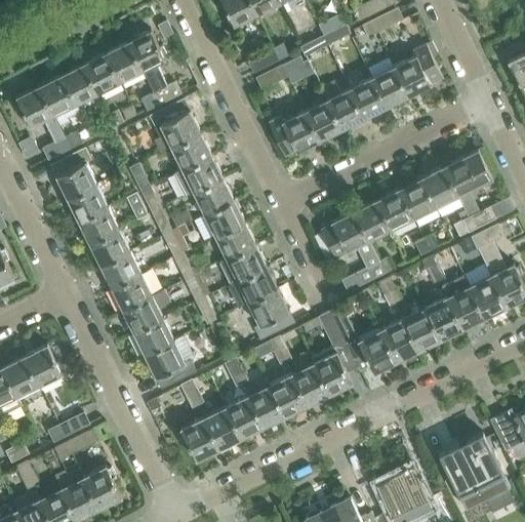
[(233,24),(235,27),(257,15),(249,0),(220,0),(229,14),(225,15),(230,25),(233,24)]
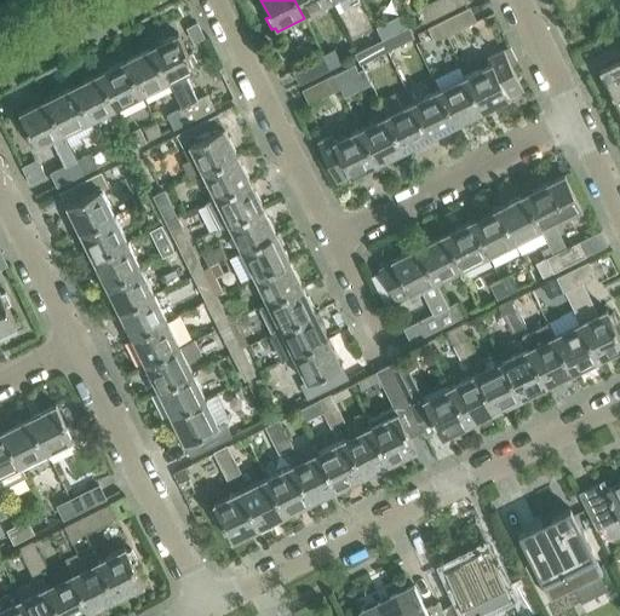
[(331,5),(328,0),(294,0),(304,18),(331,5)]
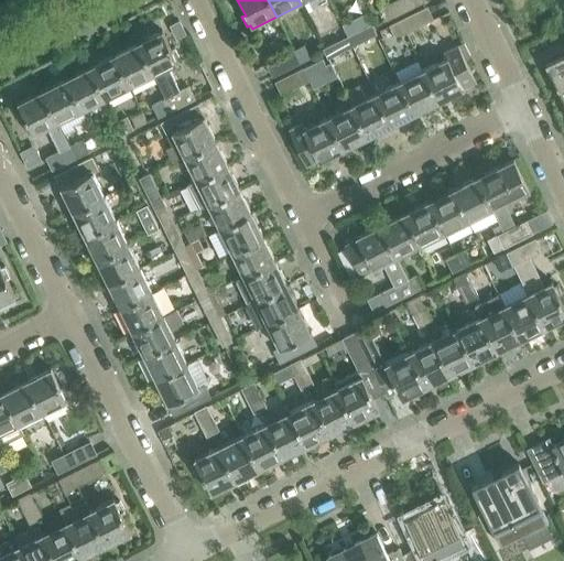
[(397,18),(425,3),(422,0),(398,0),(390,4),(397,18)]
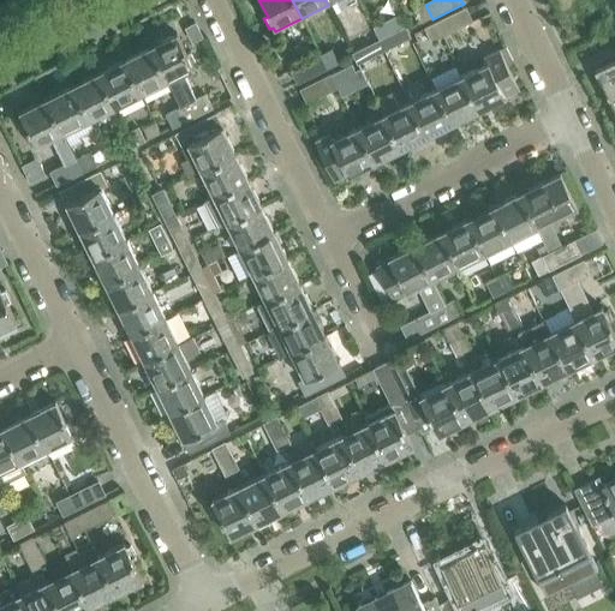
[(433,19),(425,5),(413,11),(422,25),(433,19)]
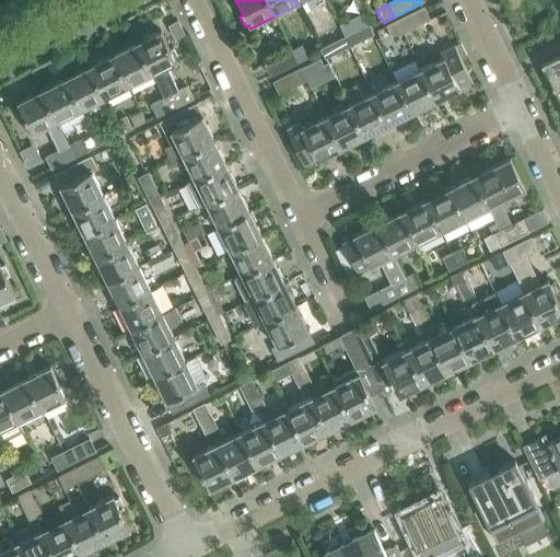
[(403,36),(431,22),(424,9),(396,23),(403,36)]
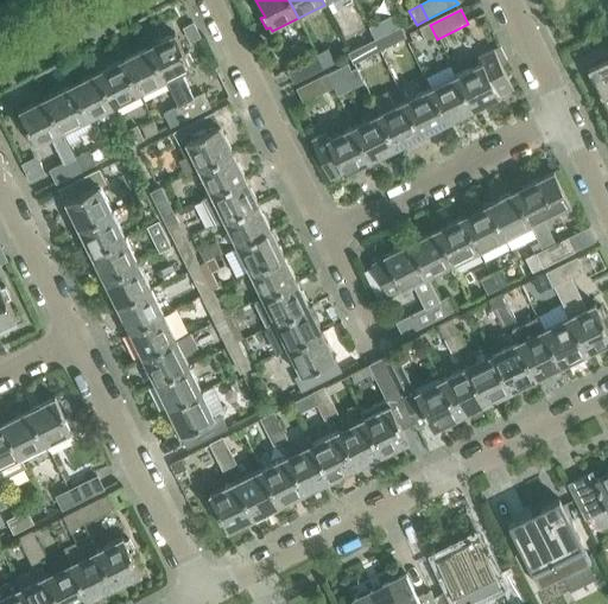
[(437,39),(430,25),(419,30),(428,44),(437,39)]
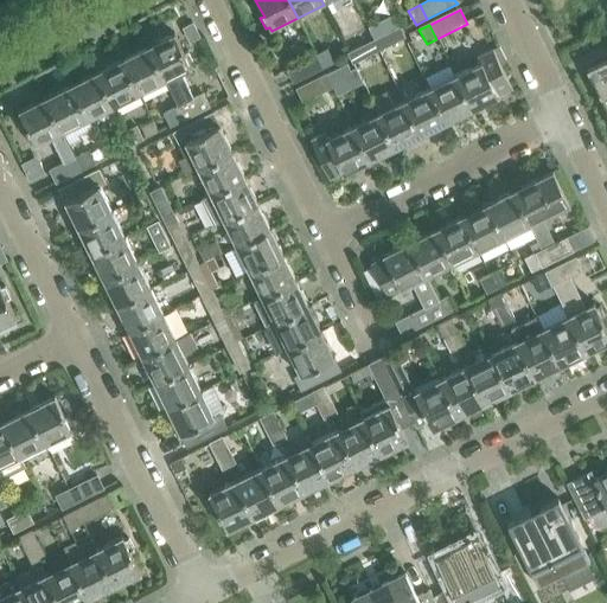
[(407,40),(404,37),(401,29),(387,36),(393,47),(407,40)]
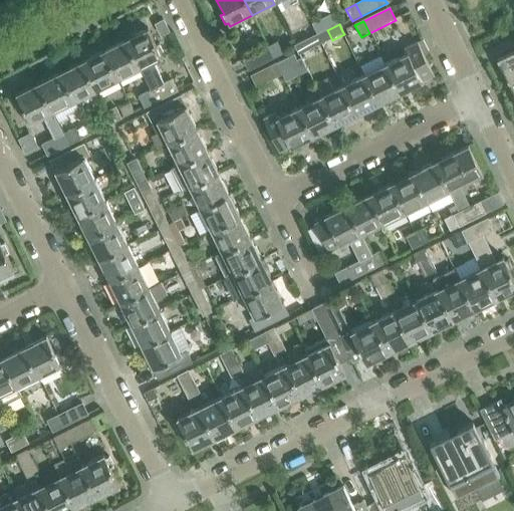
[(151,91),(157,102),(179,92),(173,80),(164,85),(154,64),(163,59),(160,55),(165,53),(161,44),(156,46),(148,30),(125,40),(141,70),(151,91)]
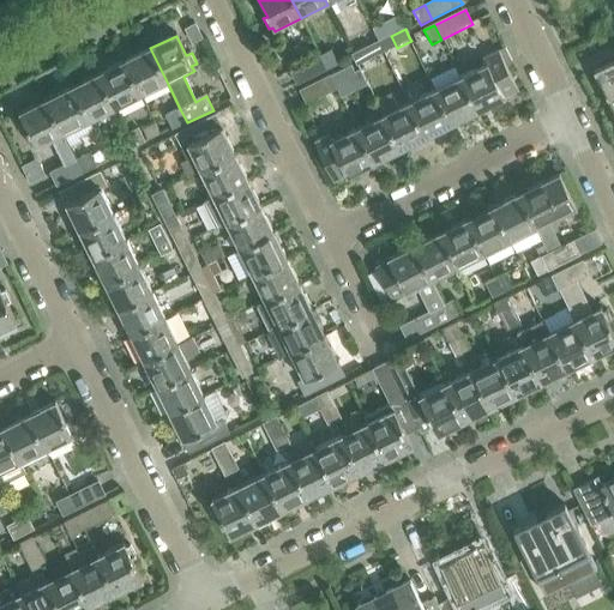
[(397,48),(391,36),(379,42),(384,54),(397,48)]
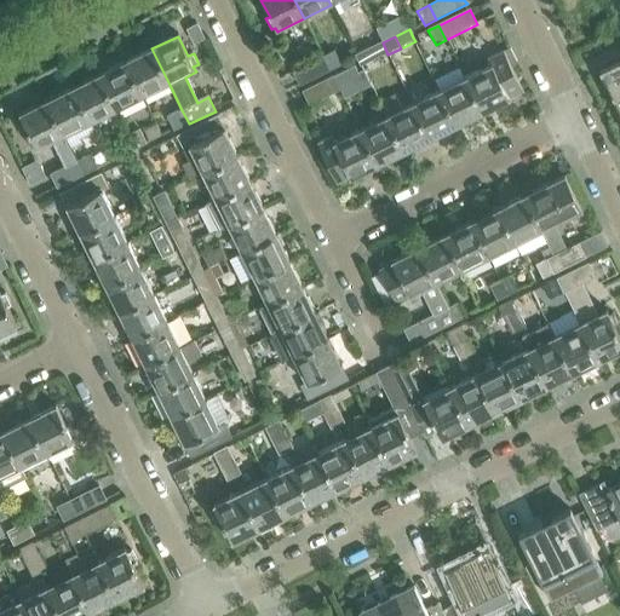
[(388,55),(383,42),(369,50),(375,61),(388,55)]
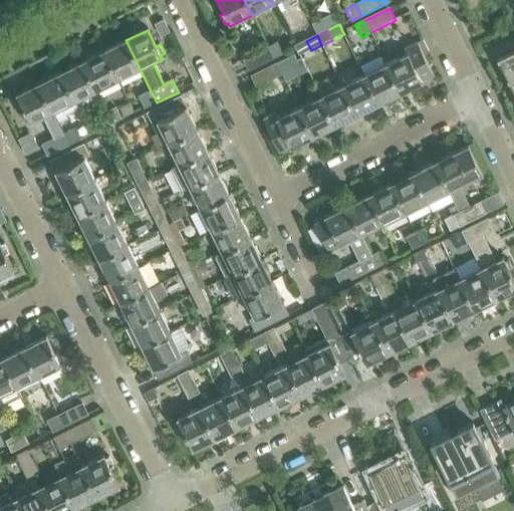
[(141,70),(125,40),(103,51),(118,81),(141,70)]
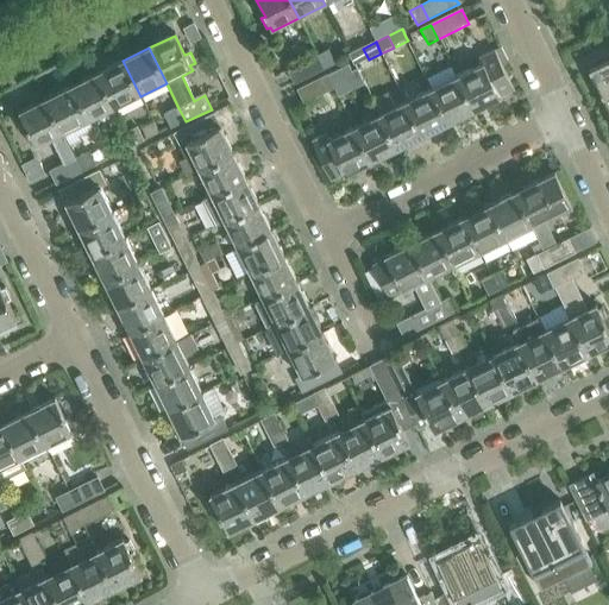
[(369,60),(363,49),(349,56),(355,68),(369,60)]
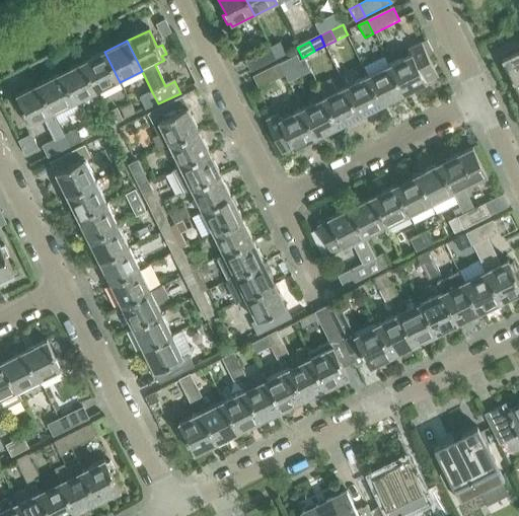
[(286,56),(280,43),(271,48),(277,60),(286,56)]
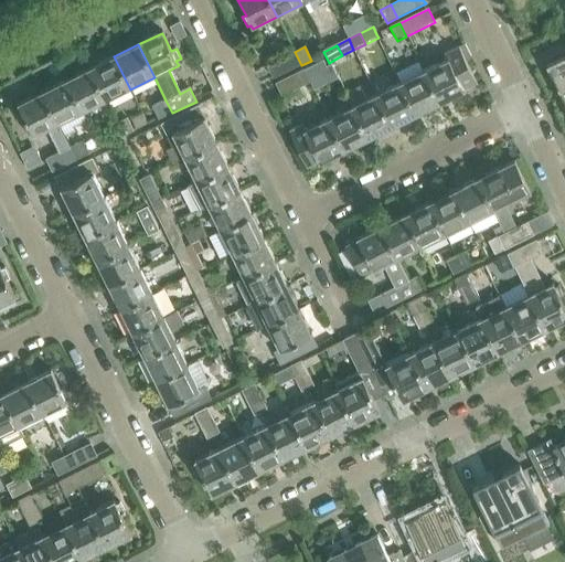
[(477,83),(459,46),(445,54),(448,59),(424,71),(440,104),(465,92),(464,89),(477,83)]
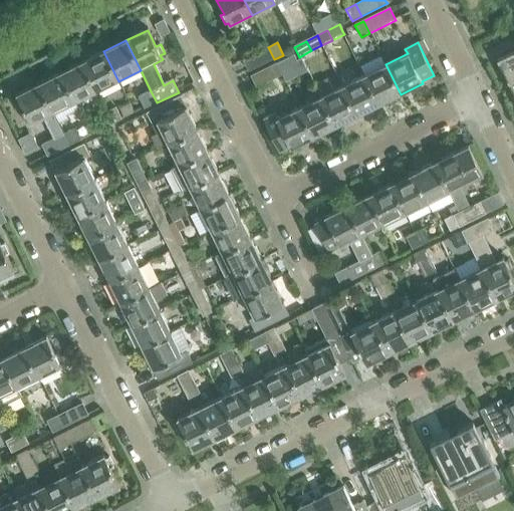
[(513,76),(513,43),(513,44),(513,45),(513,50),(497,59),(507,80),(513,76)]
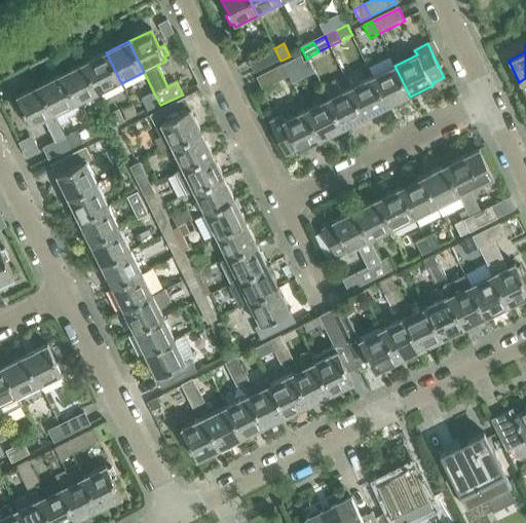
[(254,74),(280,61),(274,48),(248,62),(254,74)]
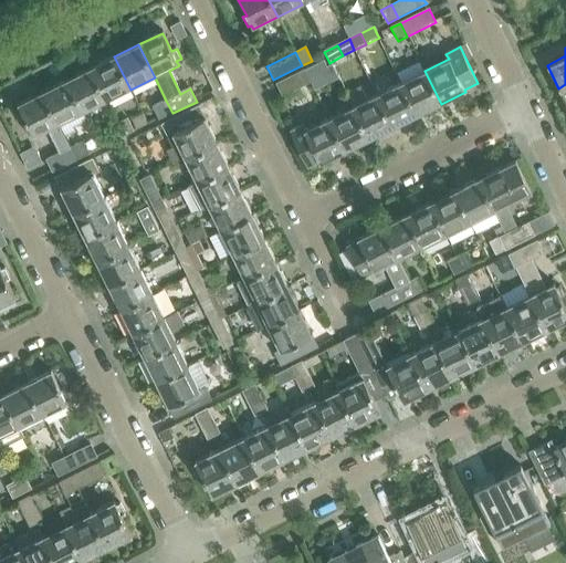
[(130,90),(114,56),(90,69),(106,102),(130,90)]
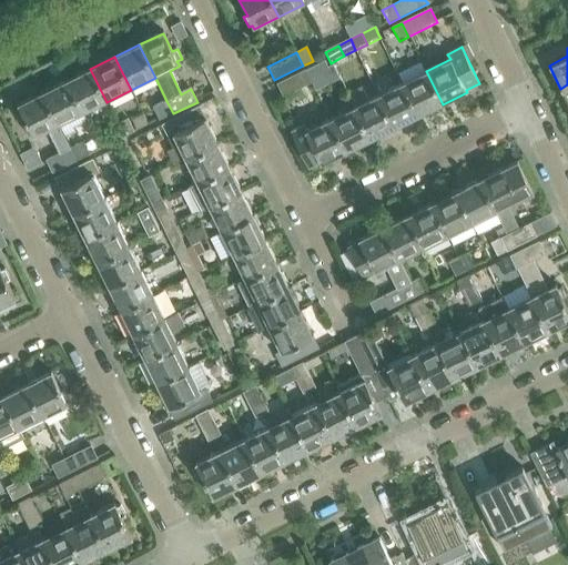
[(316,67),(306,71),(312,83),(316,91),(340,79),(333,66),(328,68),(325,62),(316,67)]
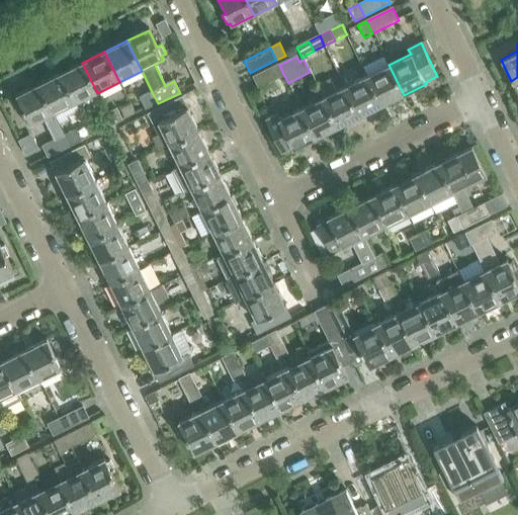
[(97,93),(82,63),(61,74),(76,104),(97,93)]
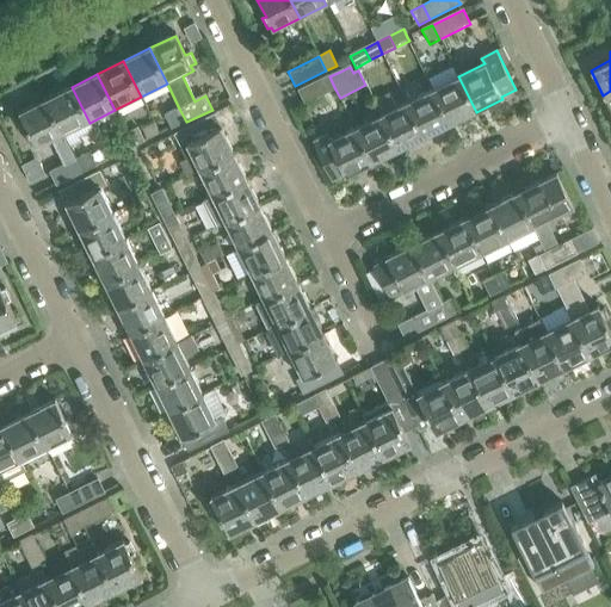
[(304,106),(335,90),(329,76),(298,92),(304,106)]
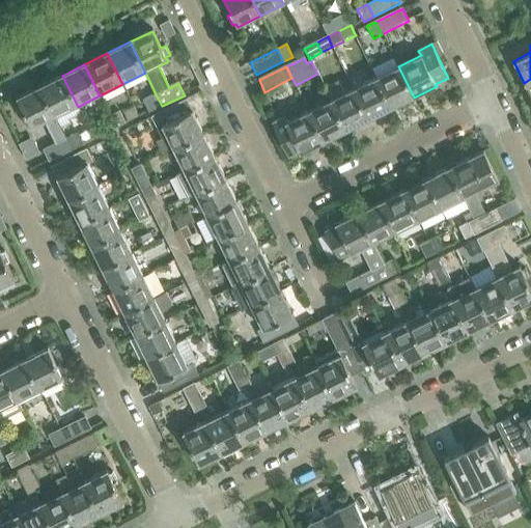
[(414,98),(398,66),(375,78),(391,109),(414,98)]
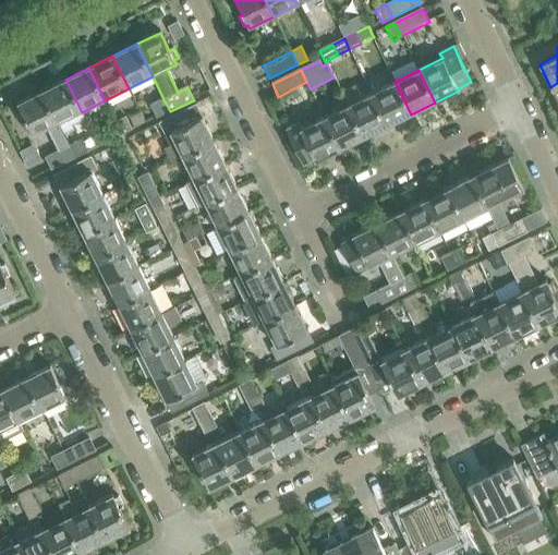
[(82,112),(65,80),(43,92),(59,123),(82,112)]
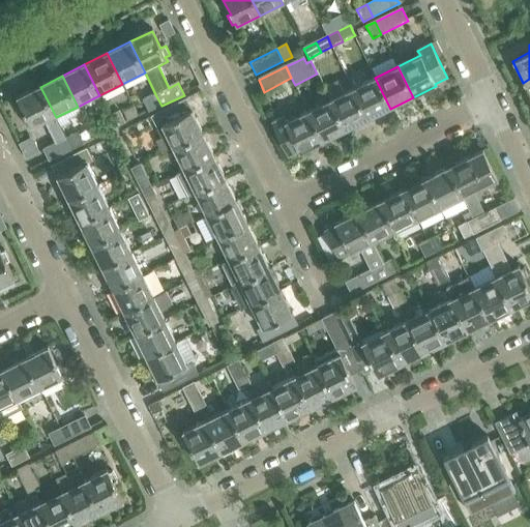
[(390,109),(375,78),(353,89),(369,120),(390,109)]
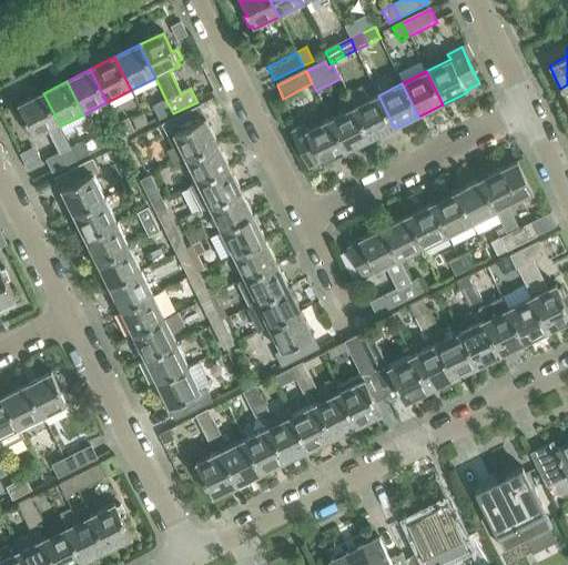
[(395,129),(378,96),(368,100),(363,88),(348,96),(354,108),(371,140),(395,129)]
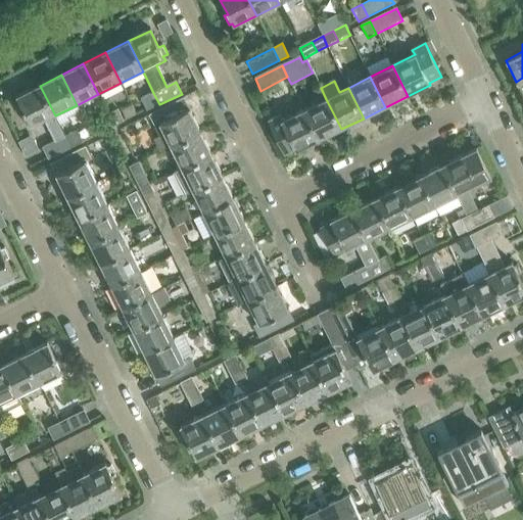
[(65,138),(55,115),(40,86),(16,97),(26,114),(22,116),(27,125),(30,124),(32,127),(45,121),(55,142),(65,138)]
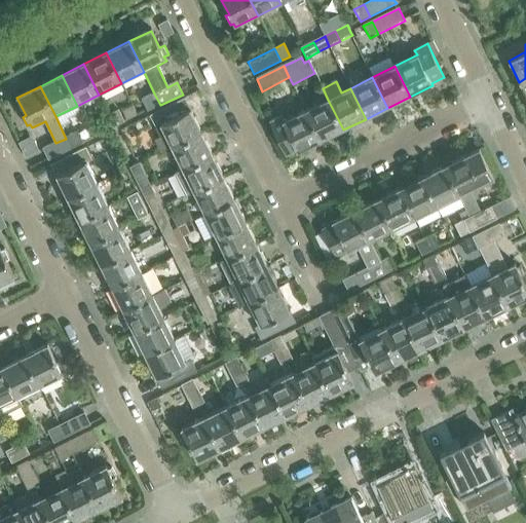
[(160,105),(154,94),(142,100),(147,112),(160,105)]
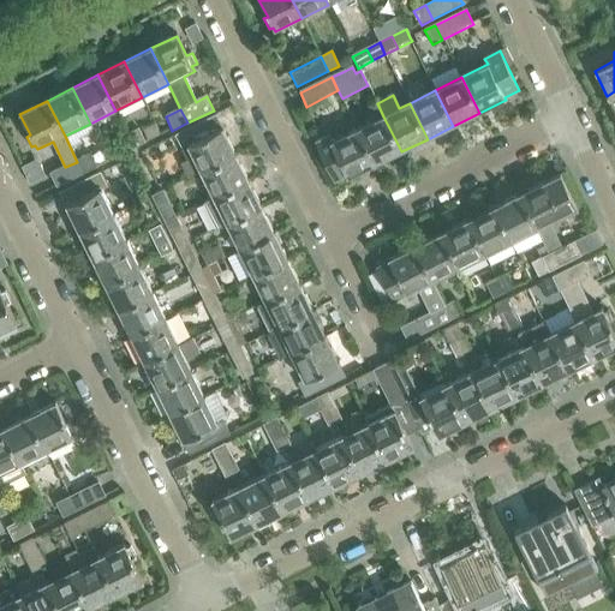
[(401,151),(383,117),(358,129),(376,165),(401,151)]
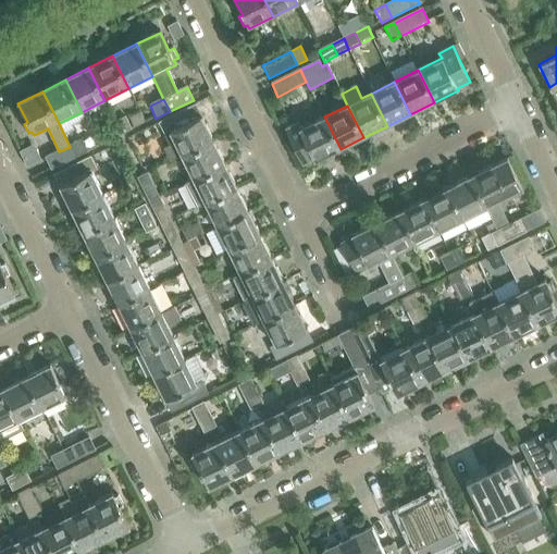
[(214,143),(202,118),(201,118),(195,107),(158,125),(164,137),(170,134),(182,159),(214,143)]
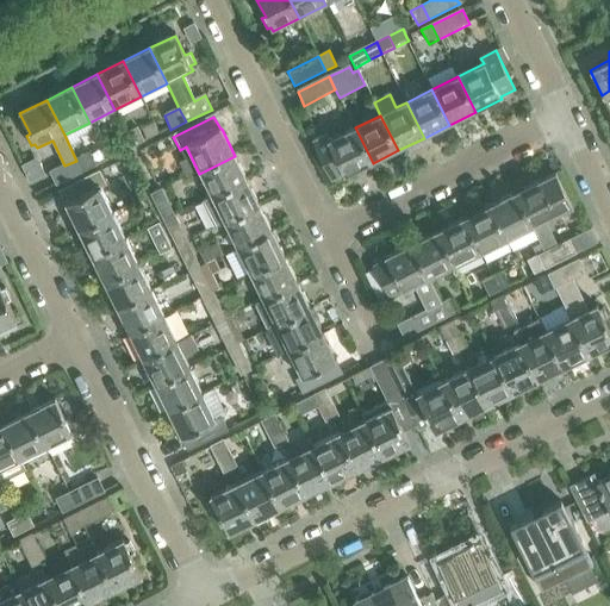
[(373,163),(355,127),(328,142),(324,136),(310,143),(329,182),(344,175),(346,177),(373,163)]
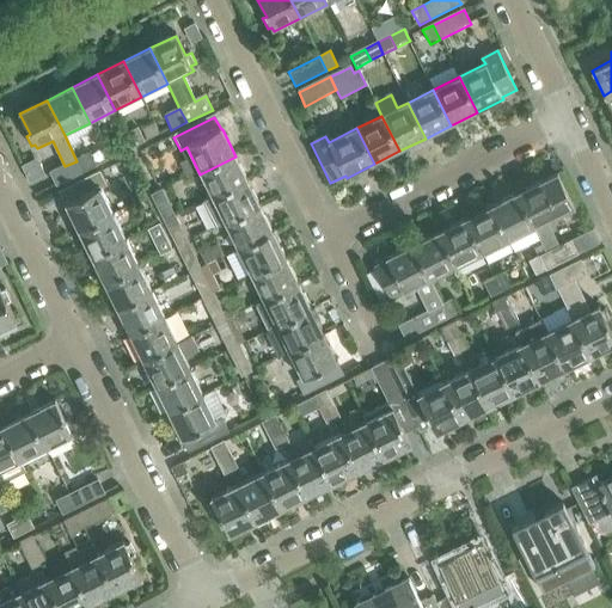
[(145,143),(139,129),(128,135),(134,148),(145,143)]
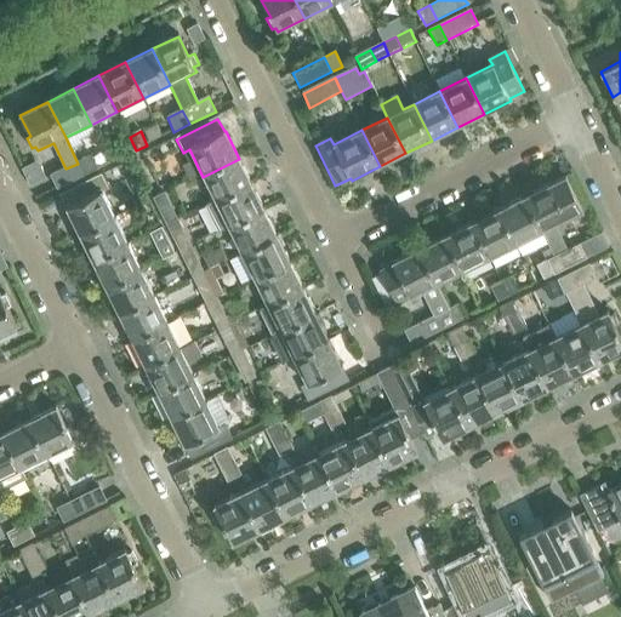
[(136,150),(130,137),(119,142),(126,155),(136,150)]
